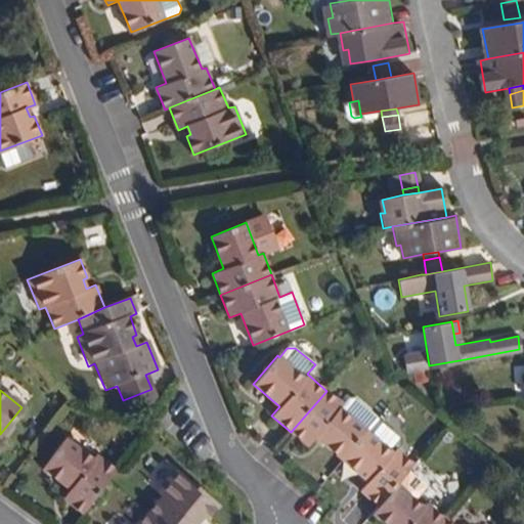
[(343,404),(326,391),(291,432),(308,446),(315,437),(341,460),(366,431),(340,408),(343,404)]
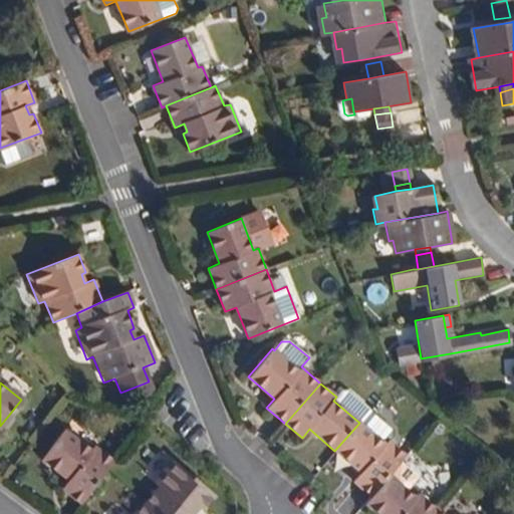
[(352,481),(370,496),(389,475),(406,455),(388,440),(383,444),(359,423),(334,451),(360,472),(352,481)]
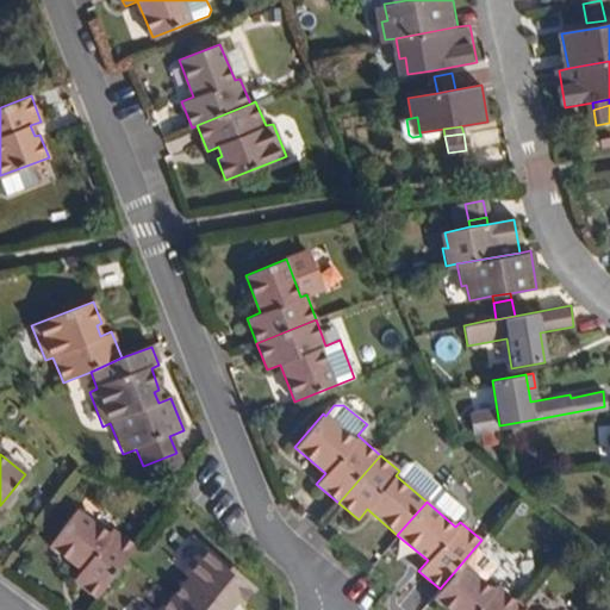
[(107,535),(75,511),(50,547),(81,571),(74,582),(97,598),(125,559),(134,547),(111,530),(107,535)]
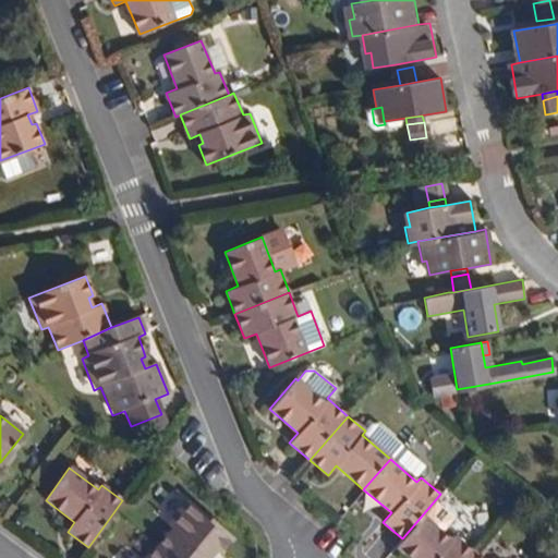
[(171,529),(156,546),(169,557),(208,557),(215,550),(219,554),(232,537),(187,498),(166,523),(171,529)]
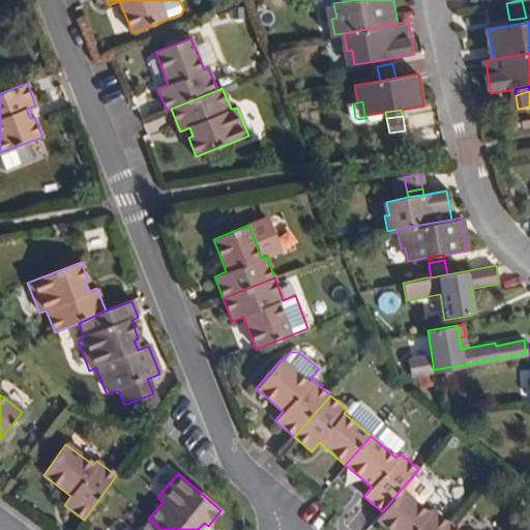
[(412,476),(401,490),(418,505),(431,492),(412,476)]
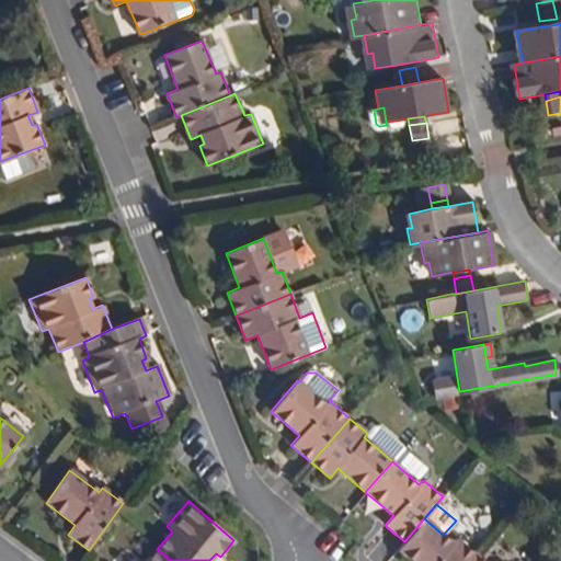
[(469,560),(474,554),(455,538),(451,541),(443,535),(424,518),(404,541),(398,549),(411,560),(469,560)]
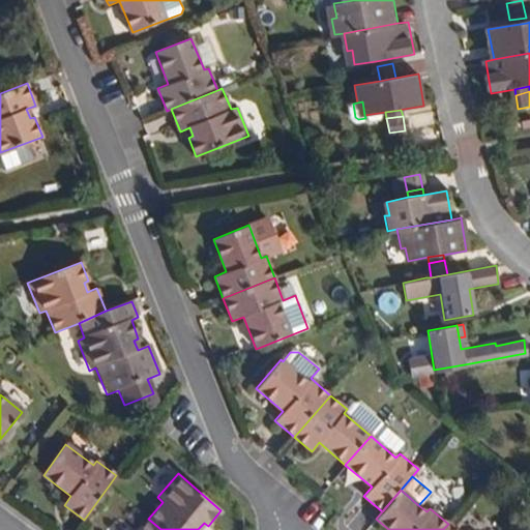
[(160,529),(148,519),(138,529),(160,529)]
